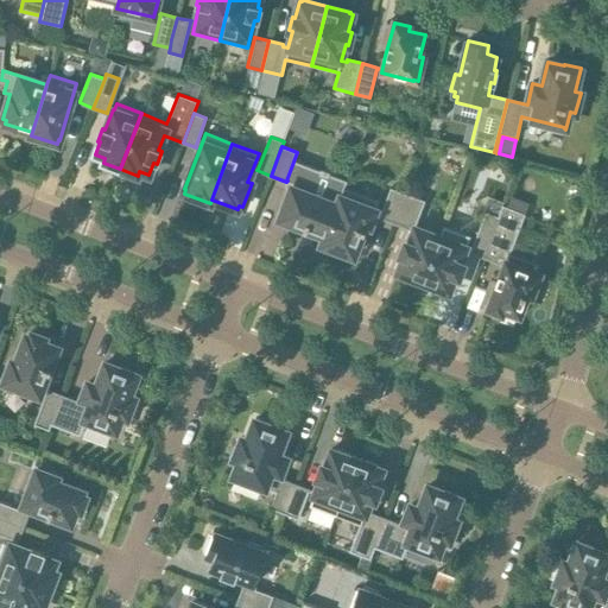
[(285,204),(278,222),(296,229),(297,226),(325,236),(322,245),(323,245),(344,188),(347,182),(329,175),(329,173),(321,170),(321,171),(293,162),(286,181),(287,181),(286,182),(292,184),(290,191),(289,191),(283,204),(285,204)]
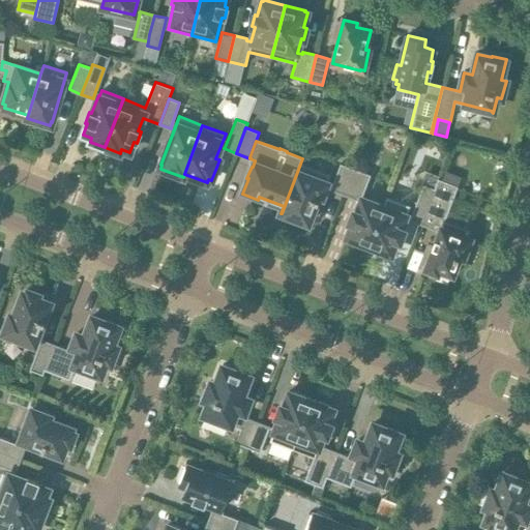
[(300,164),(282,213),(284,214),(284,215),(295,219),(295,218),(308,224),(319,196),(322,197),(330,175),(300,164)]
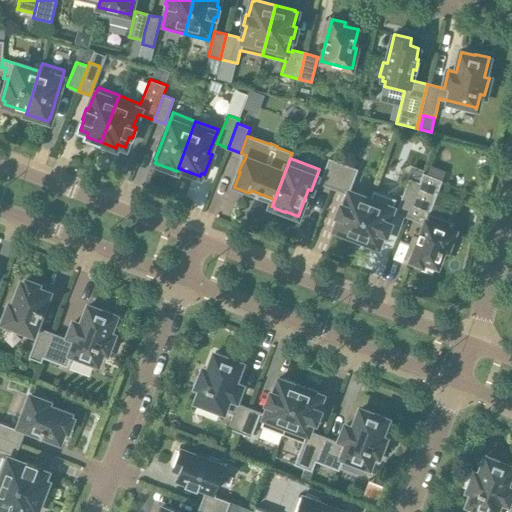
[(331,187),(341,163),(329,158),(320,181),(319,181),(319,182),(331,187)]
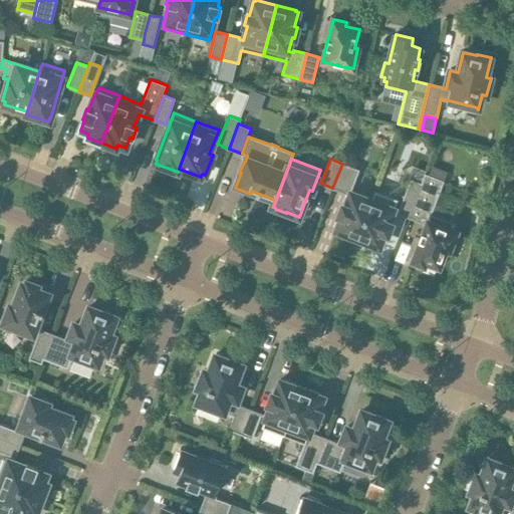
[(342,164),(332,188),(345,193),(346,191),(350,192),(359,170),(342,164)]
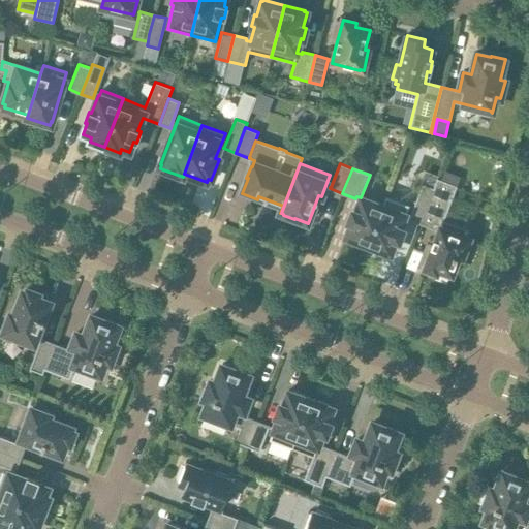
[(437,179),(433,189),(421,223),(435,228),(435,227),(435,225),(439,227),(434,241),(434,240),(431,247),(432,248),(424,269),(437,274),(438,270),(453,275),(459,257),(463,258),(470,239),(466,238),(469,229),(444,220),(457,186),(437,179)]
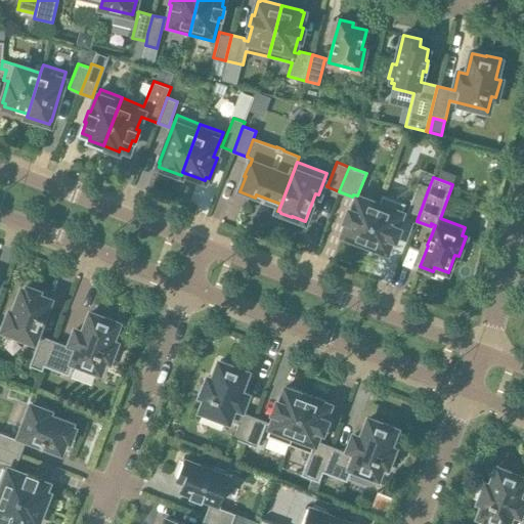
[(417,221),(429,187),(419,183),(406,216),(405,216),(405,217),(417,221)]
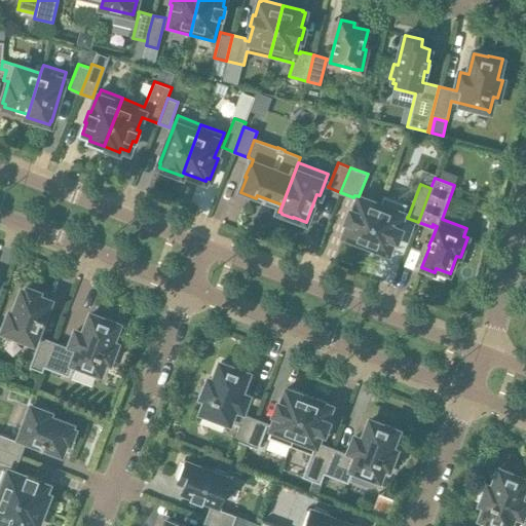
[(349,221),(343,235),(346,236),(345,238),(365,246),(384,195),(383,195),(380,204),(359,196),(353,211),(350,210),(346,220),(349,221)]
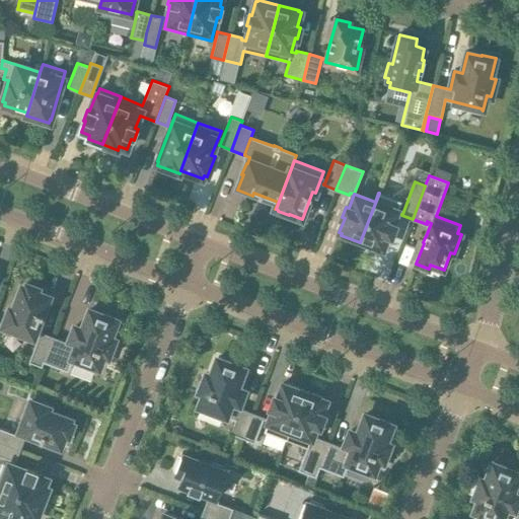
[(379,193),(360,242),(380,250),(380,248),(383,249),(388,235),(391,236),(395,226),(392,225),(401,202),(379,193)]
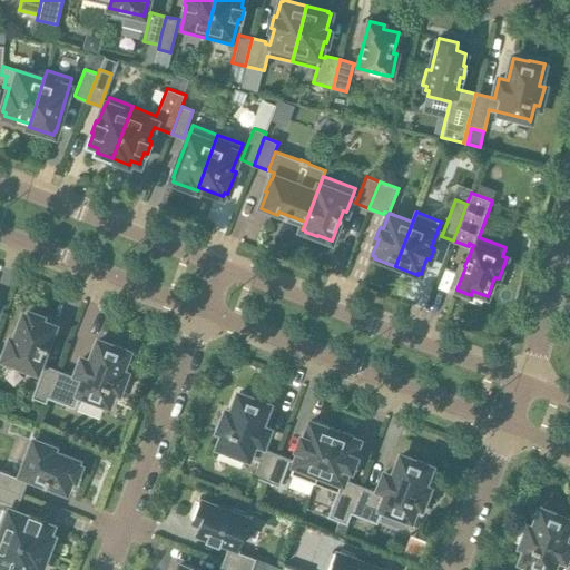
[(28,316),(25,315),(15,340),(11,338),(3,359),(37,371),(53,326),(40,321),(41,317),(29,313),(28,316)]
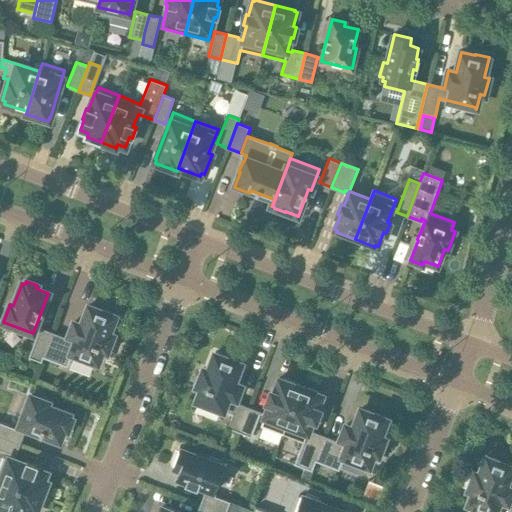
[(67,339),(53,334),(44,358),(67,367),(73,353),(96,362),(95,363),(97,364),(102,350),(107,352),(113,335),(109,333),(115,315),(102,310),(102,311),(89,306),(81,325),(74,322),(67,339)]
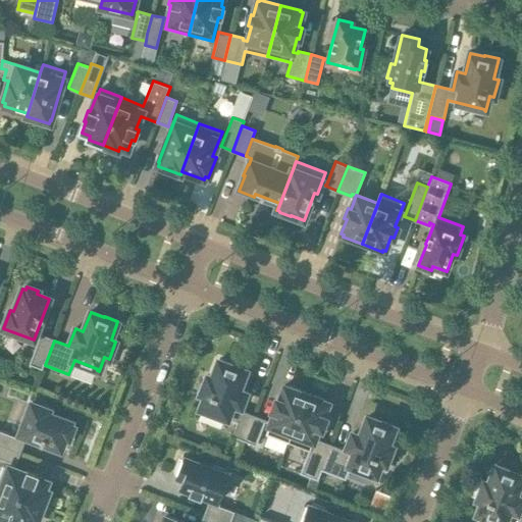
[(54,341),(40,334),(40,336),(29,364),(42,369),(44,365),(45,365),(54,341)]
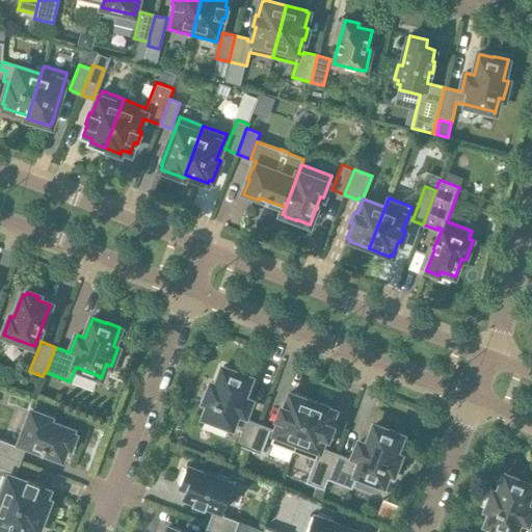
[(259,424),(244,419),(250,401),(243,398),(250,378),(237,373),(237,372),(223,366),(216,386),(211,383),(205,401),(209,403),(204,418),(206,418),(206,417),(241,430),(236,445),(249,450),(259,424)]
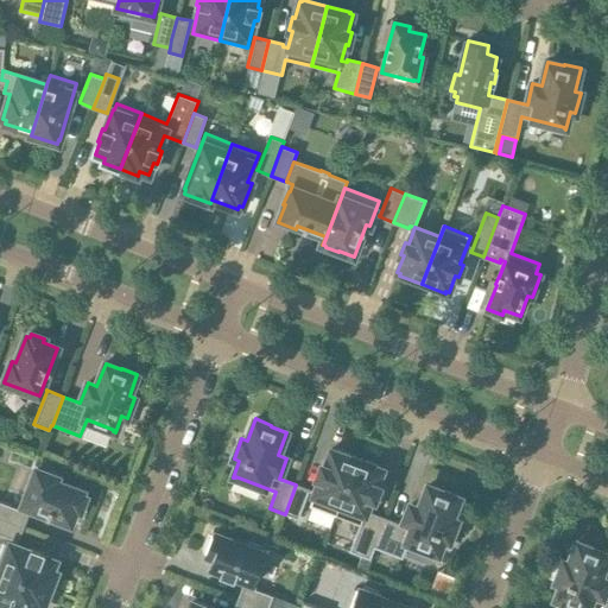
[(331,450),(324,467),(322,466),(317,477),(320,479),(310,506),(335,515),(358,457),(335,449),(334,451),(331,450)]
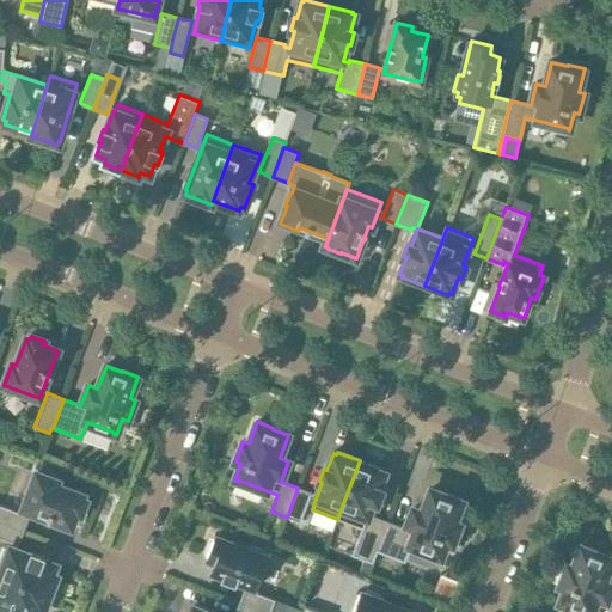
[(383,471),(383,470),(360,460),(337,519),(362,528),(352,555),(373,563),(378,552),(389,522),(373,516),(373,519),(368,518),(374,501),(377,502),(381,490),(379,489),(385,472),(383,471)]
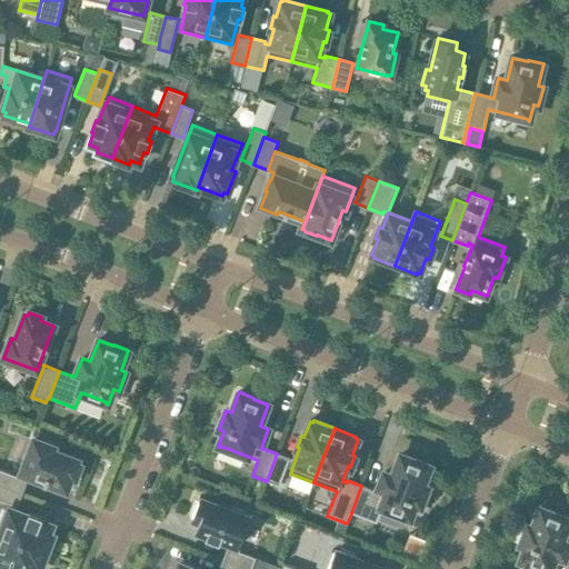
[(53,447),(35,439),(21,472),(66,490),(71,477),(75,478),(79,466),(76,463),(77,460),(52,450),(53,447)]
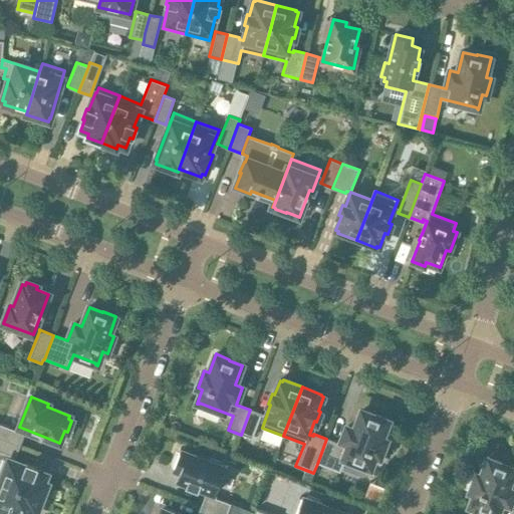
[(241,435),(252,439),(261,416),(262,415),(250,410),(241,435)]
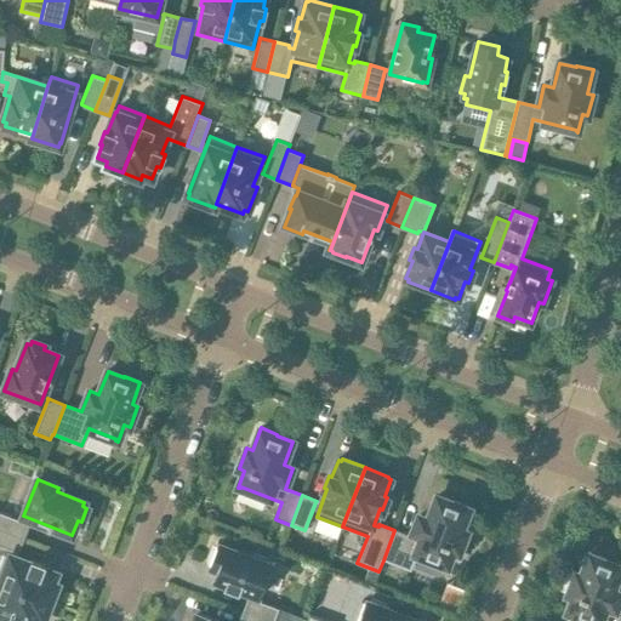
[(453,502),(437,496),(428,519),(419,517),(411,537),(394,530),(383,560),(411,570),(417,554),(445,565),(445,567),(446,567),(454,551),(459,552),(467,531),(461,530),(469,507),(454,501),(453,502)]
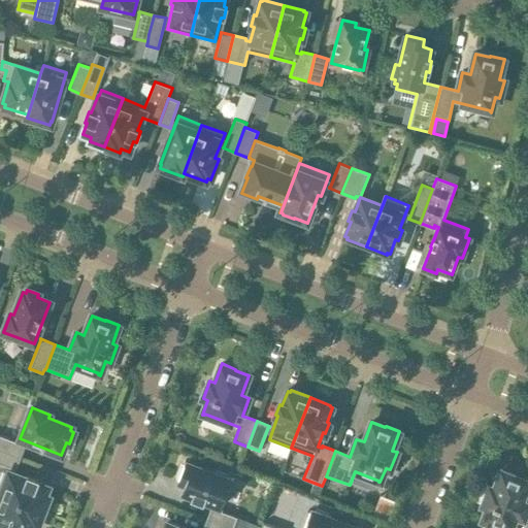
[(0,451),(20,459),(25,444),(24,444),(23,444),(0,435),(0,451)]
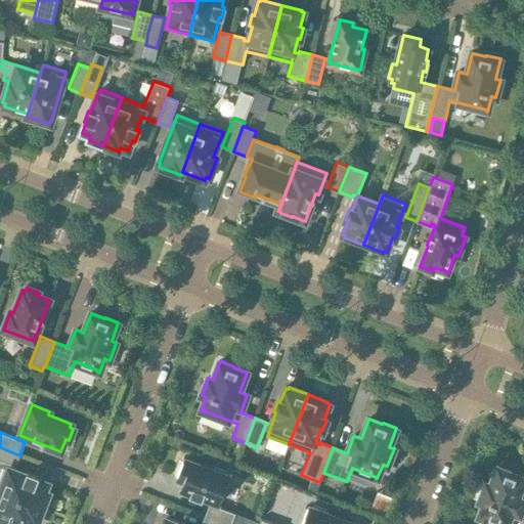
[(19,455),(0,447),(0,461),(13,466),(13,467),(14,467),(19,455)]
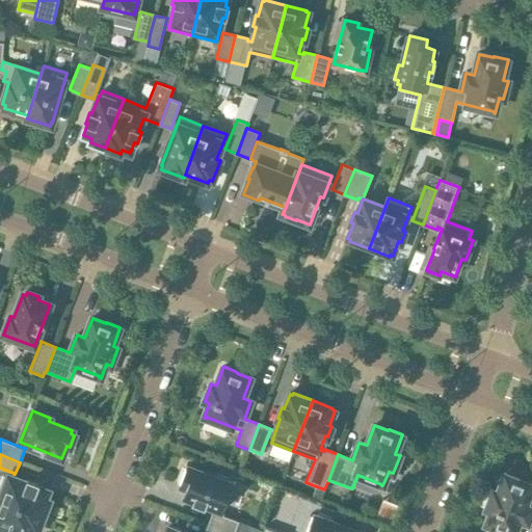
[(193,502),(205,506),(206,504),(223,510),(234,484),(230,483),(232,479),(217,474),(215,478),(186,467),(180,484),(187,487),(184,496),(194,500),(193,502)]
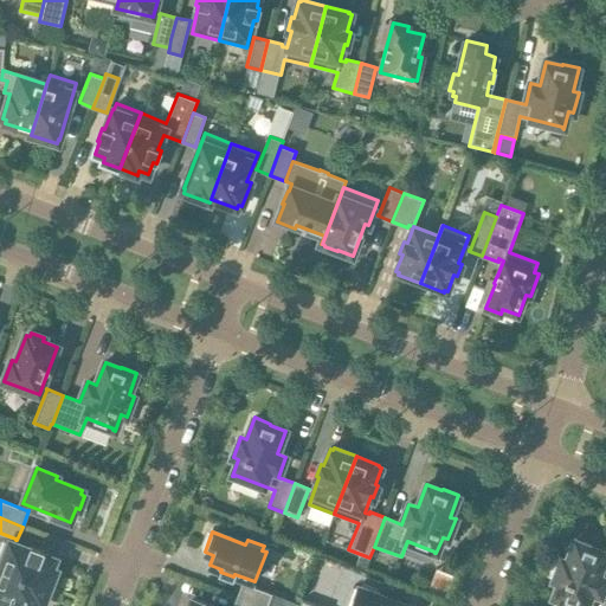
[(605,605),(605,601),(599,600),(605,580),(605,579),(598,577),(605,553),(591,547),(591,546),(575,540),(567,562),(562,560),(554,580),(560,581),(553,598),(555,599),(555,598),(578,605),(605,605)]
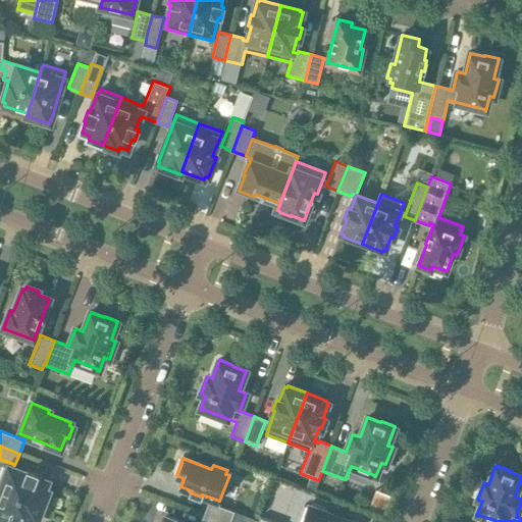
[(0,474),(0,489),(43,506),(48,491),(44,490),(48,481),(37,477),(38,475),(28,471),(27,473),(9,467),(8,468),(3,466),(0,474)]
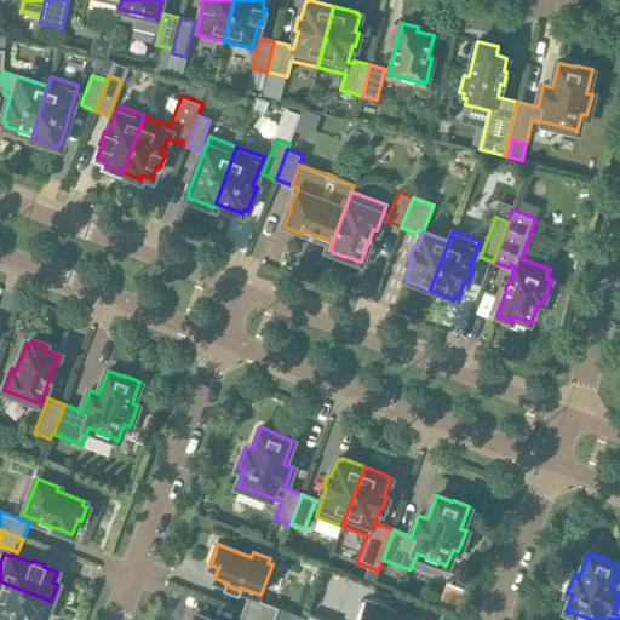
[(44,619),(51,601),(0,581),(0,613),(11,616),(10,619),(9,619),(38,619),(40,616),(44,619)]
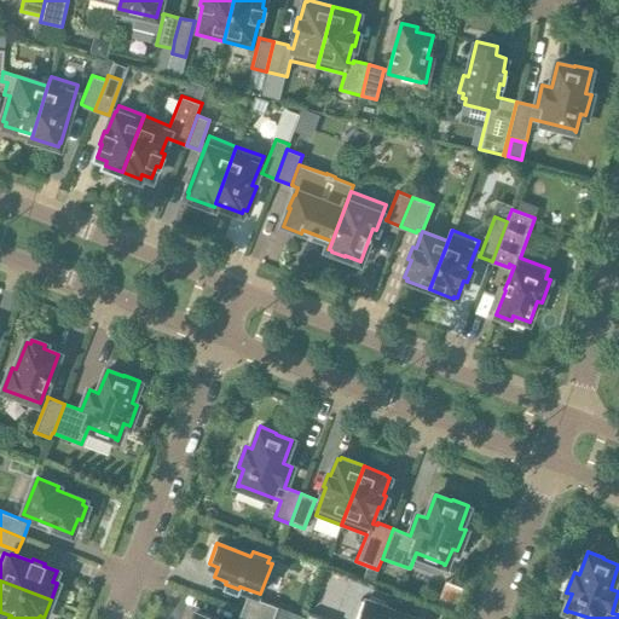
[(243,612),(262,618),(273,618),(278,607),(250,596),(249,595),(243,612)]
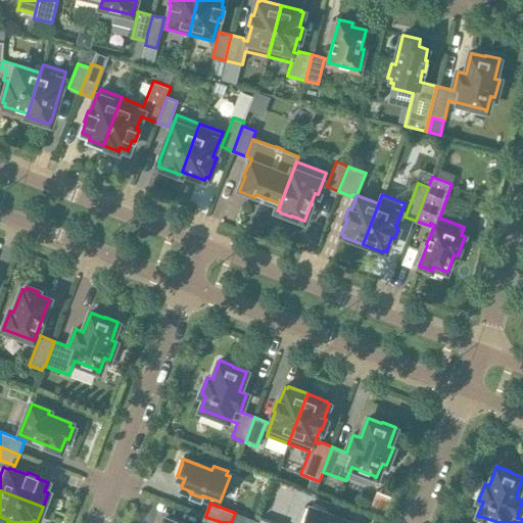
[(351,522),(326,513),(327,509),(313,504),(312,508),(308,507),(301,522),(351,522)]
